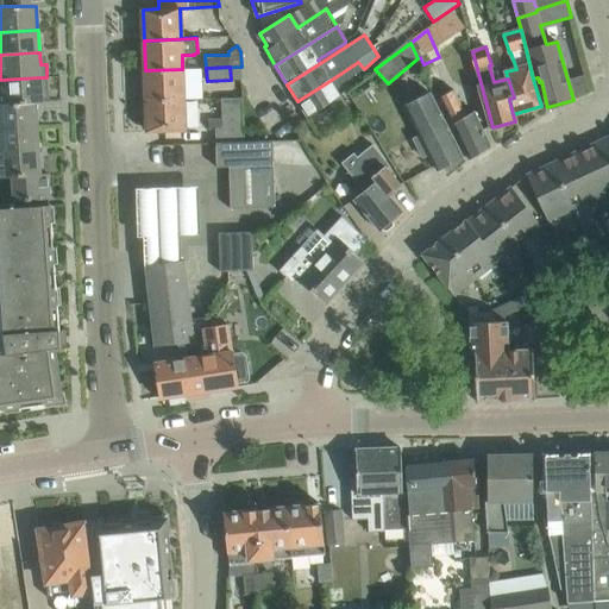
[(201,99),(200,68),(182,69),(145,70),(146,101),(193,99),(195,99),(201,99)]
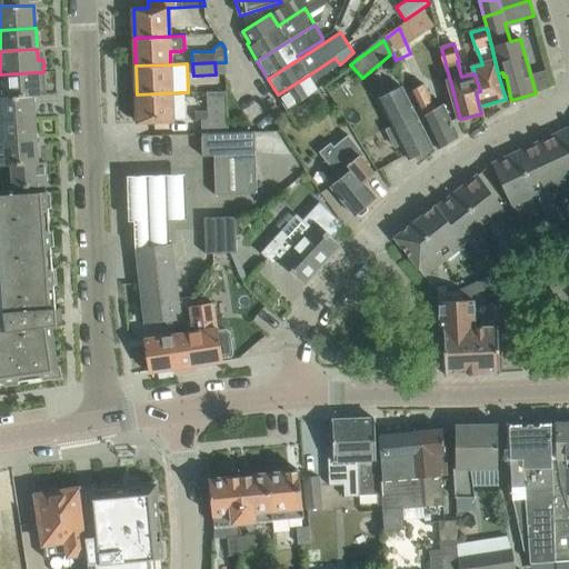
[(43,72),(38,72),(0,75),(0,97),(40,95),(39,85),(45,85),(43,72)]
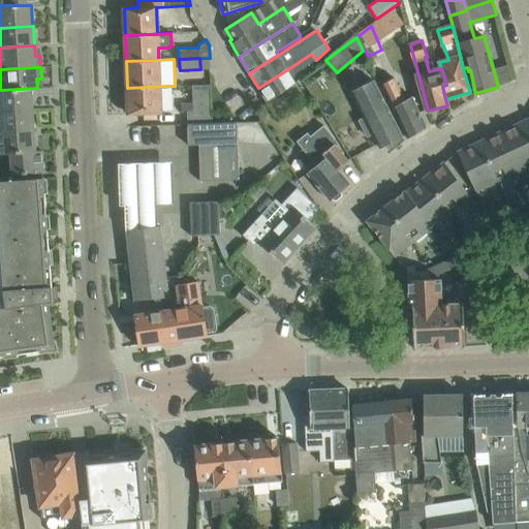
[(286,70),(258,88),(268,103),(296,83),(286,70)]
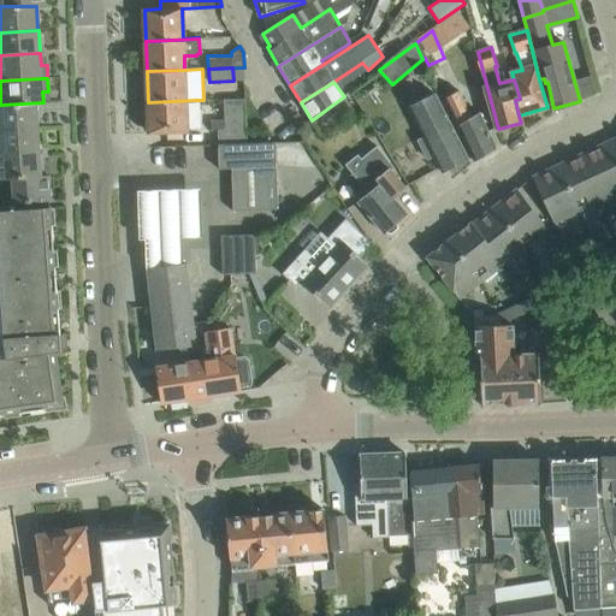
[(445,100),(472,157),(474,161),(496,148),(479,114),(471,119),(458,93),(445,100)]
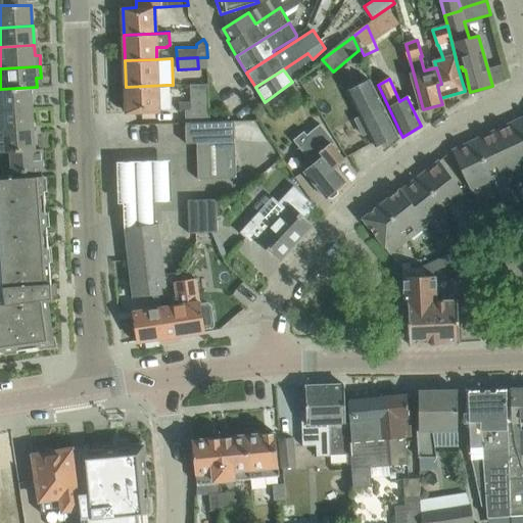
[(370,80),(350,89),(347,90),(375,146),(397,136),(382,105),(370,80)]
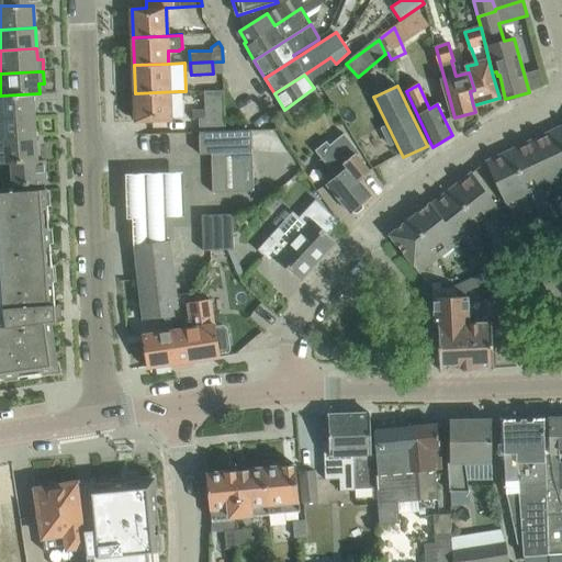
[(284,110),(292,123),(323,100),(314,88),(284,110)]
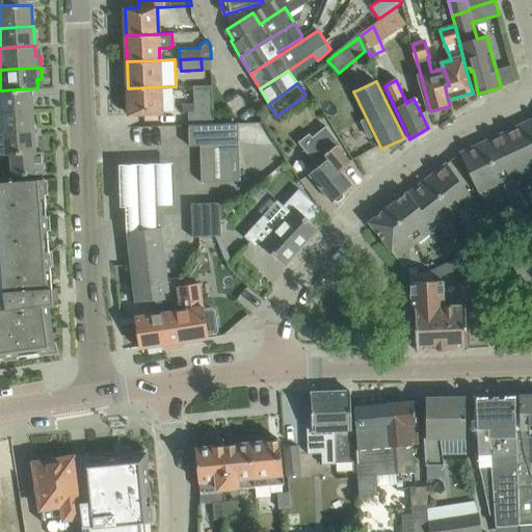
[(211,124),(210,85),(191,86),(192,111),(188,112),(188,125),(211,124)]
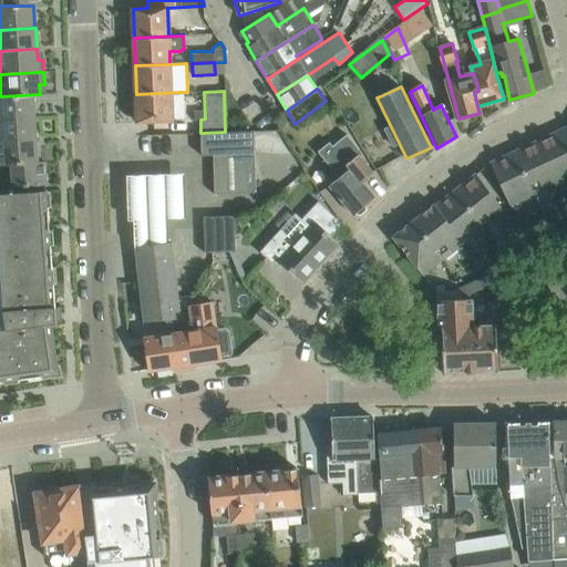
[(182,92),(179,92),(136,94),(137,122),(172,121),(172,105),(183,104),(182,92)]
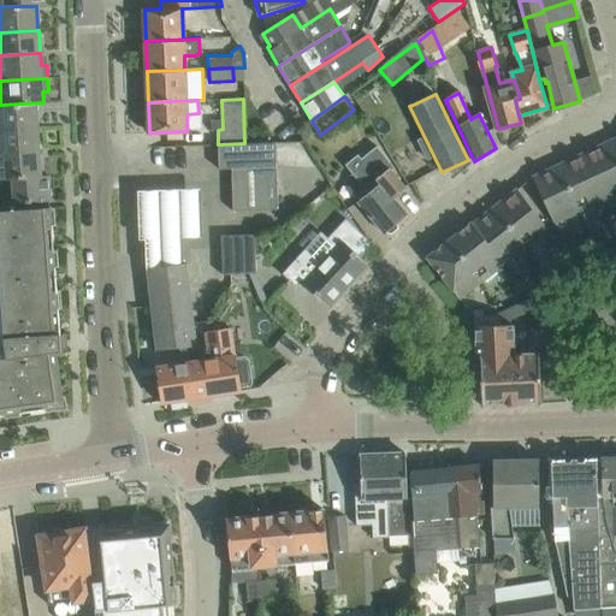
[(0,129),(37,126),(36,104),(0,105),(0,129)]
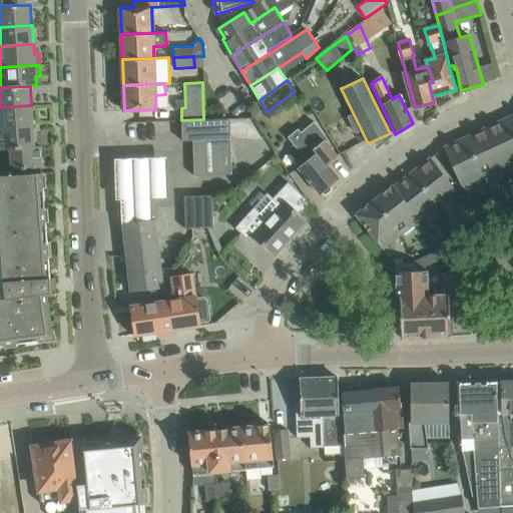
[(0,128),(33,126),(31,105),(0,107),(0,128)]
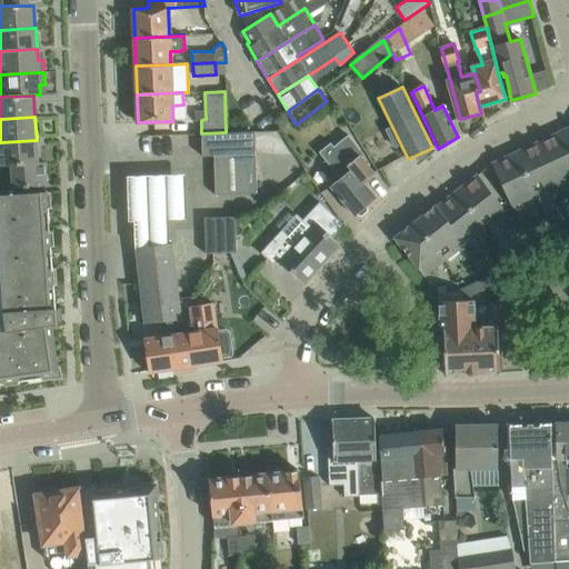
[(568,126),(538,141),(558,185),(568,179),(568,126)]
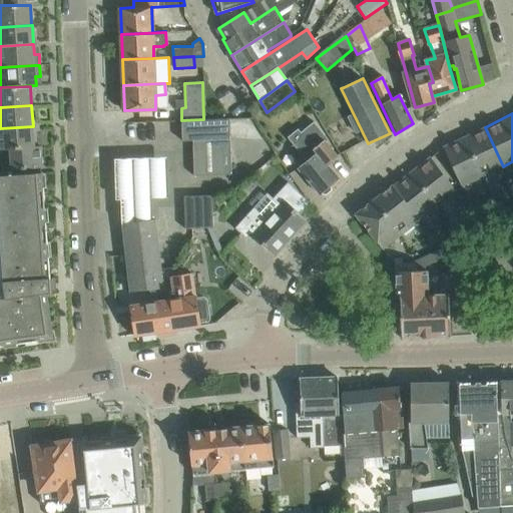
[(203,119),(181,120),(182,141),(229,139),(229,118),(203,119)]
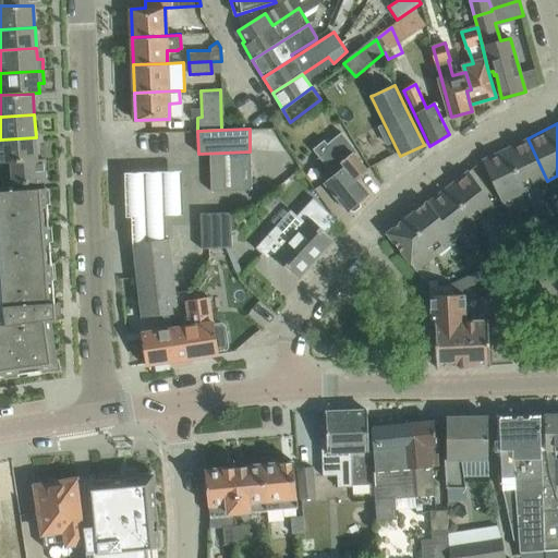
[(341,134),(328,145),(324,140),(312,148),(334,176),(325,183),(347,210),(367,194),(355,179),(367,170),(361,164),(363,162),(354,152),(341,134)]
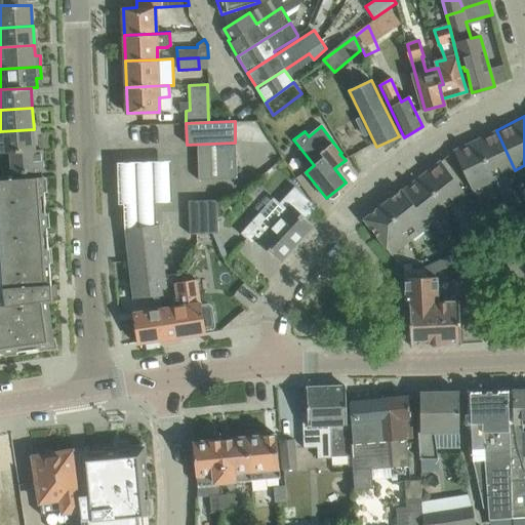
[(0,152),(35,150),(34,129),(0,131),(0,152)]
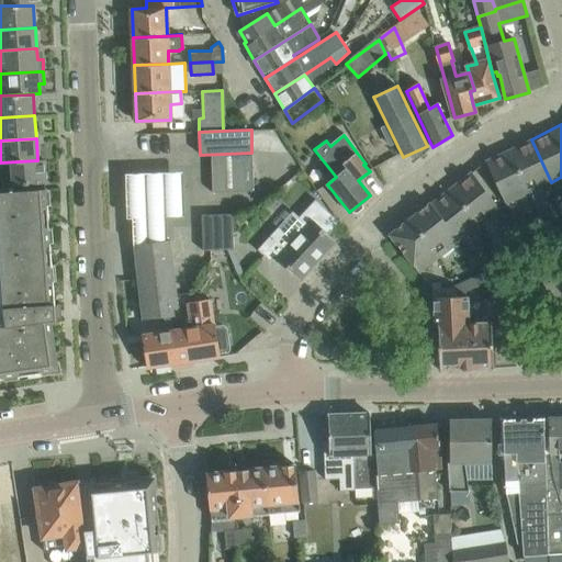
[(531,139),(485,161),(505,204),(551,182),(531,139)]
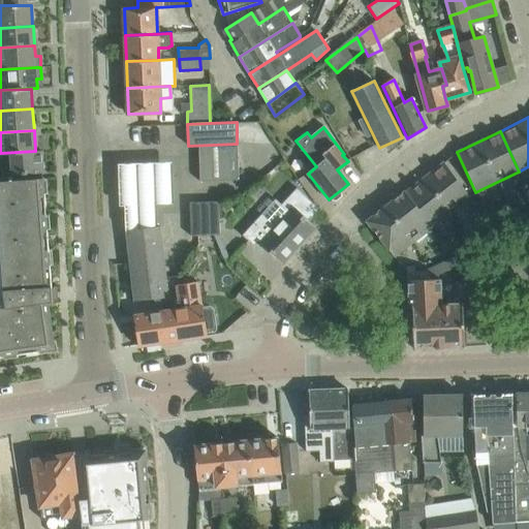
[(42,173),(41,151),(10,154),(11,175),(42,173)]
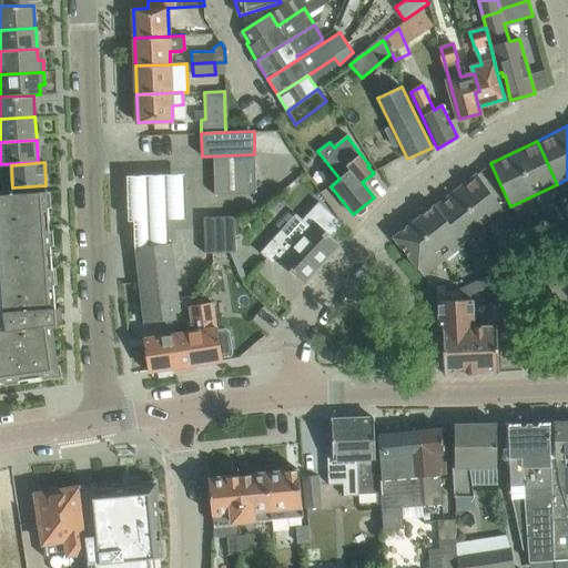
[(476,174),(435,204),(465,244),(506,212),(476,174)]
